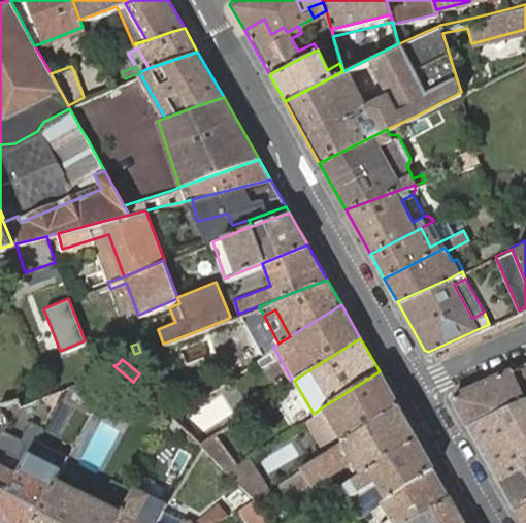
[(451,397),(467,425),(525,397),(518,383),(525,380),(525,360),(511,367),(453,393),(451,397)]
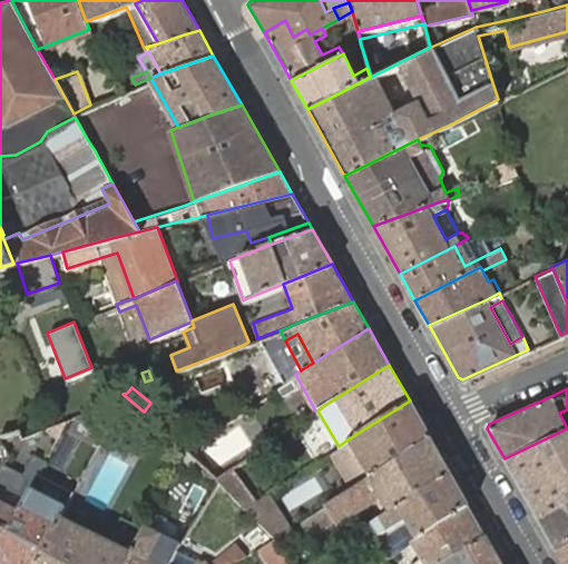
[(430,437),(410,401),(348,439),(361,462),(348,471),(356,484),(369,476),(430,437)]
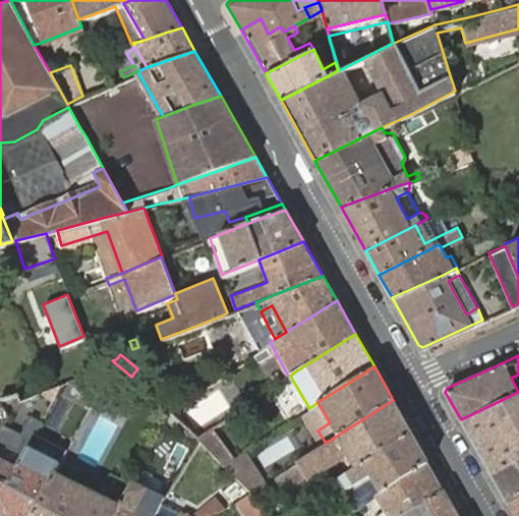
[(41,391),(51,399),(58,384),(41,391)]
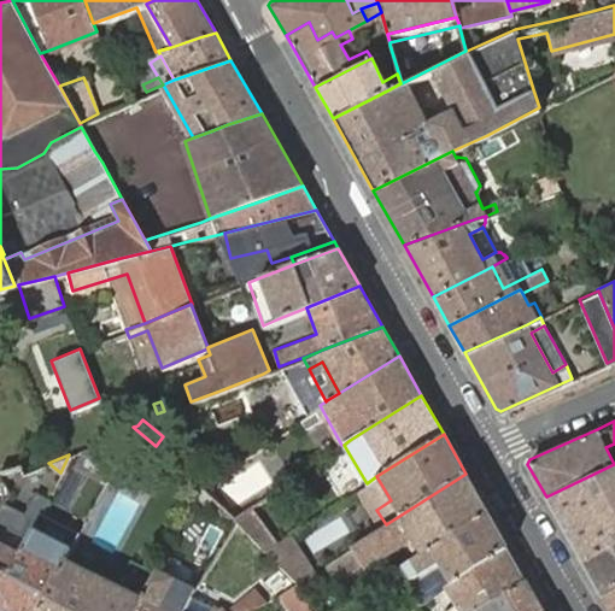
[(614,464),(546,497),(583,560),(614,541),(614,464)]
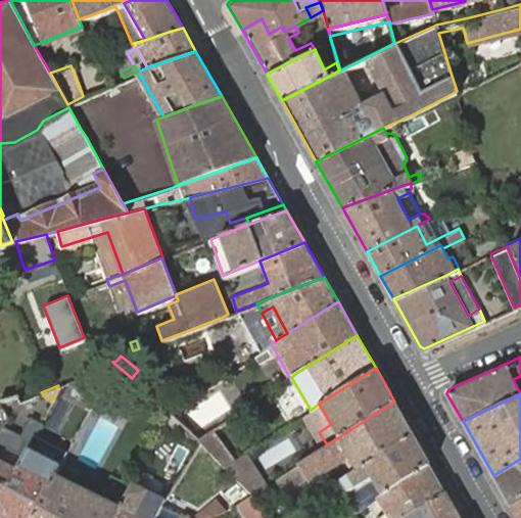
[(413,434),(394,402),(338,437),(327,444),(297,463),(294,465),(277,476),(285,489),(301,479),(305,476),(346,452),(348,456),(358,469),(413,434)]
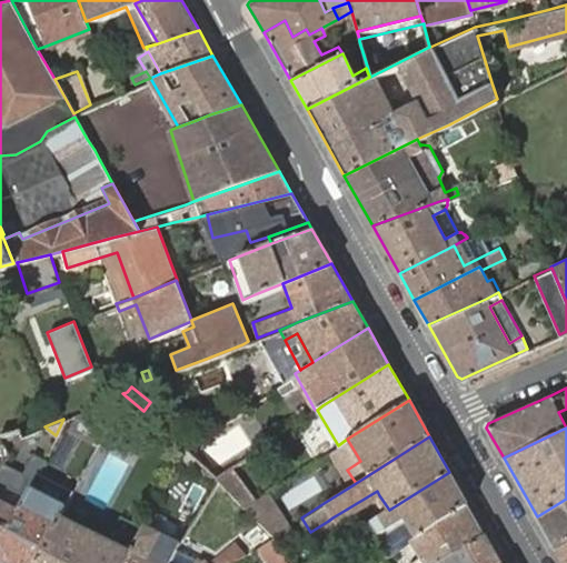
[(0,544),(18,510),(23,498),(30,488),(37,473),(43,459),(36,455),(29,466),(26,474),(22,472),(13,488),(15,489),(15,492),(8,504),(0,500),(0,544)]
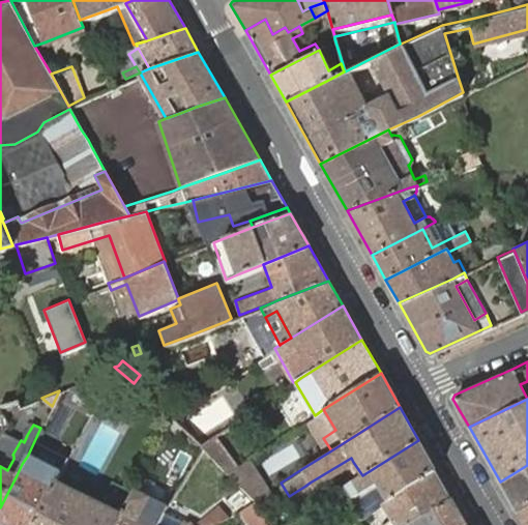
[(224,428),(200,443),(203,446),(228,471),(244,460),(246,459),(224,428)]
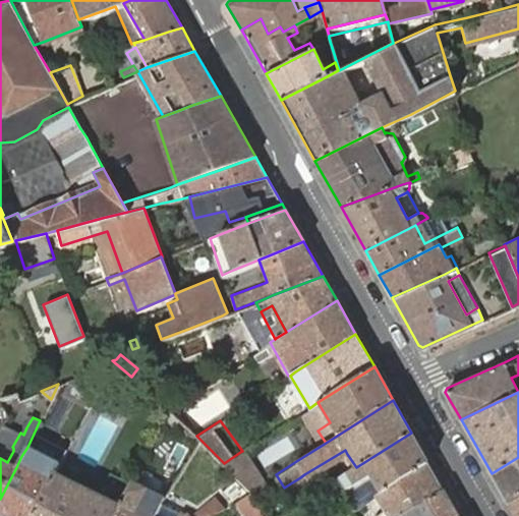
[(427,461),(411,433),(356,467),(339,478),(346,489),(353,483),(354,484),(370,474),(381,492),(427,461)]
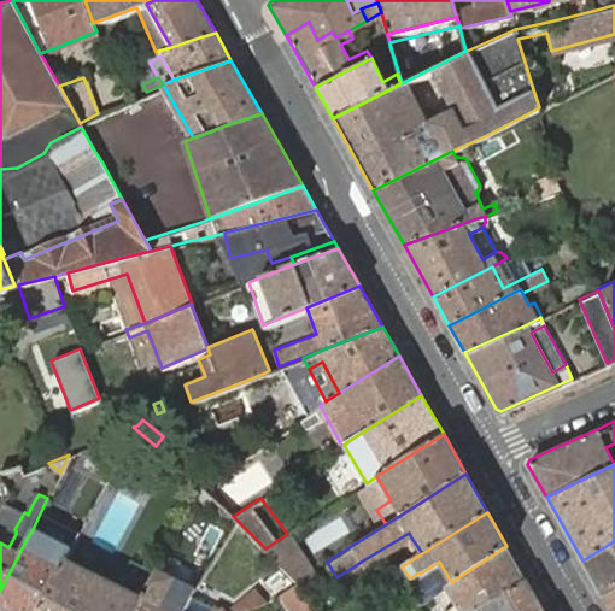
[(0,610),(37,610),(64,558),(70,547),(40,533),(47,517),(40,513),(33,529),(25,540),(19,553),(0,591),(0,610)]
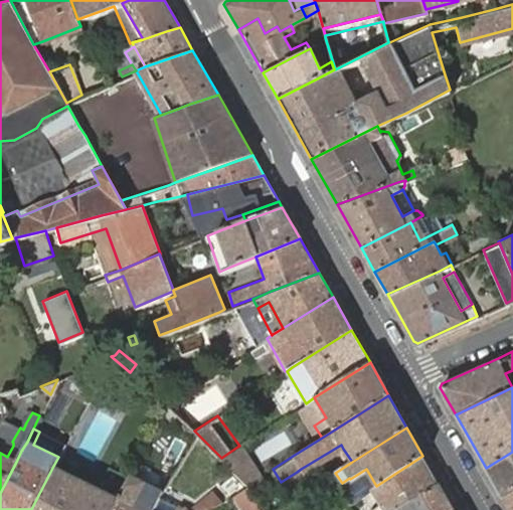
[(0,453),(7,457),(13,446),(0,439),(0,453)]
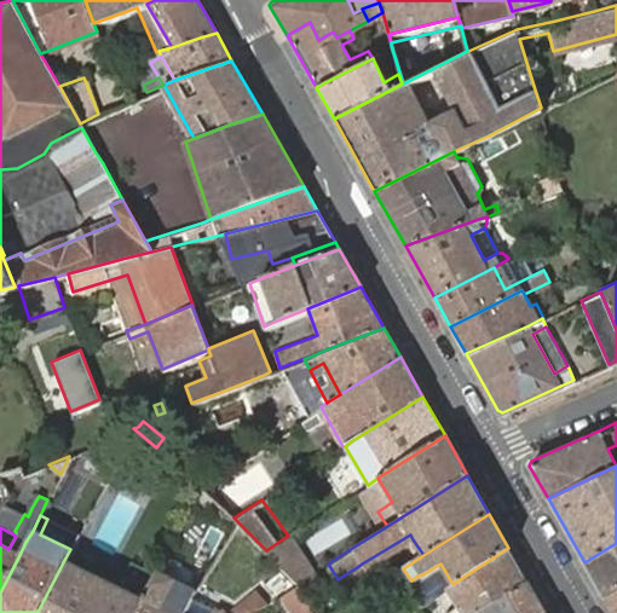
[(410,535),(362,564),(365,568),(413,539),(410,535)]
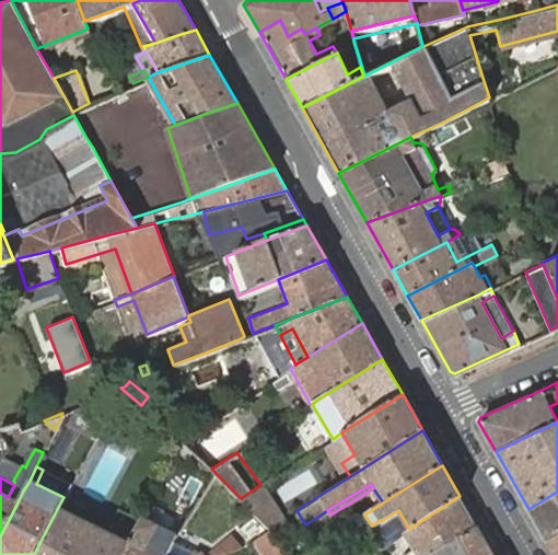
[(280,520),(258,486),(241,498),(269,528),(280,520)]
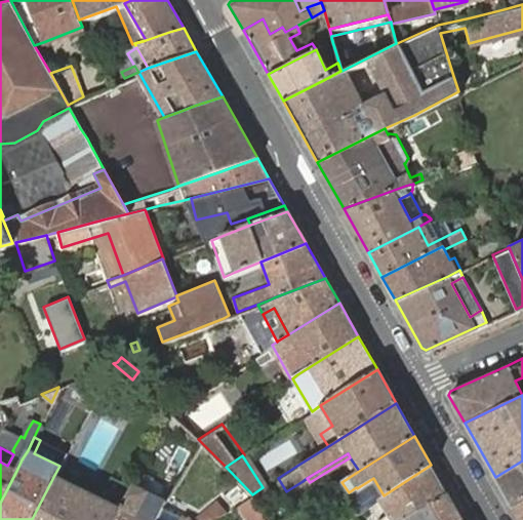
[(522,461),(495,477),(511,504),(522,496),(522,461)]
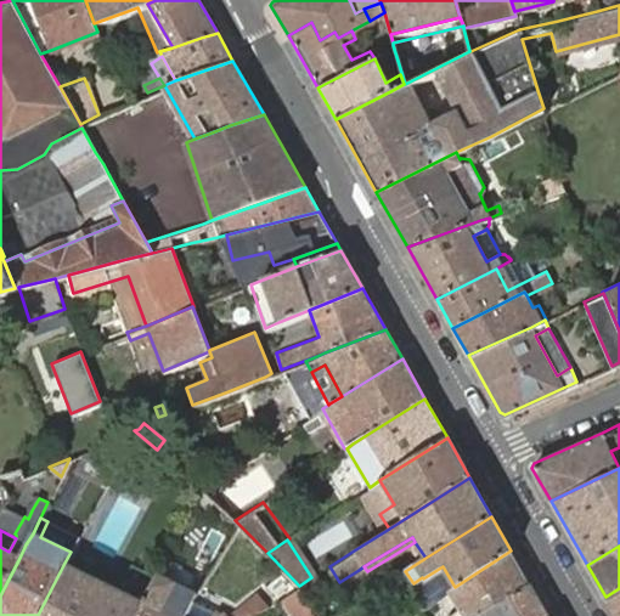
[(475,615),(530,583),(511,550),(455,587),(450,589),(461,608),(446,615),(475,615)]
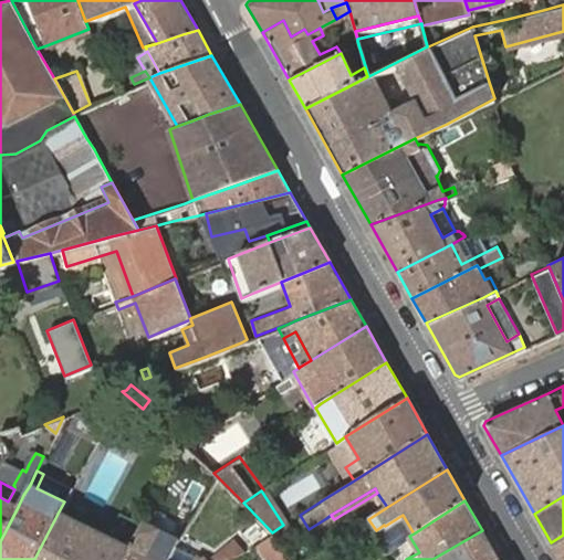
[(34,559),(122,559),(129,547),(106,535),(95,529),(59,511),(34,559)]
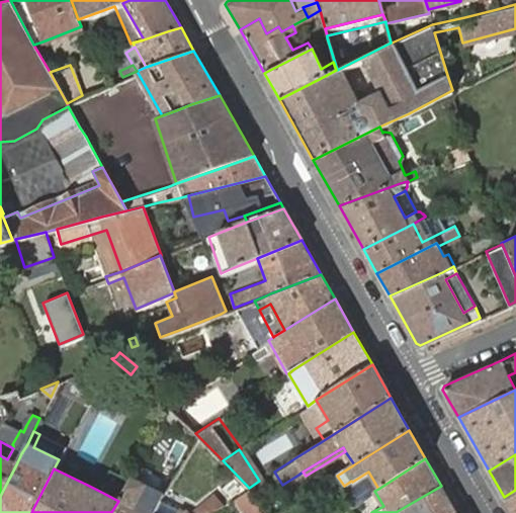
[(368,472),(352,482),(362,498),(374,491),(378,489),(368,472)]
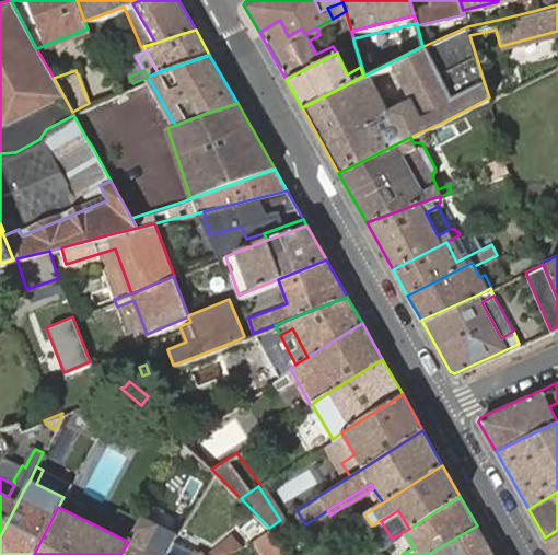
[(159,523),(142,515),(128,542),(120,554),(164,554),(172,542),(176,533),(159,523)]
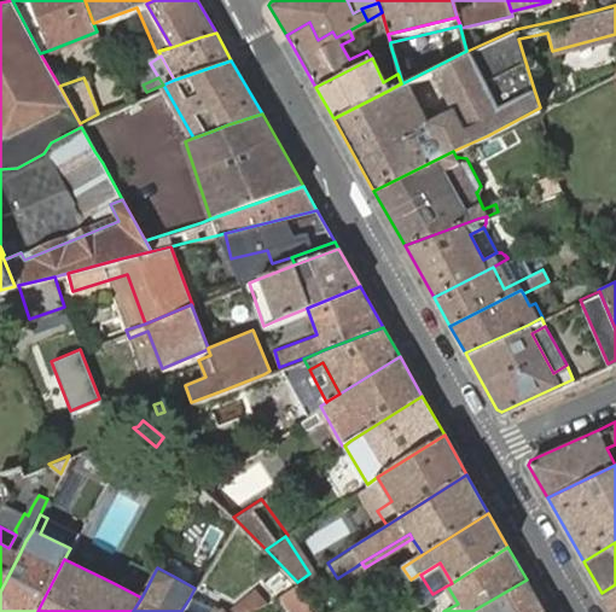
[(309,573),(297,582),(303,592),(319,580),(313,571),(309,573)]
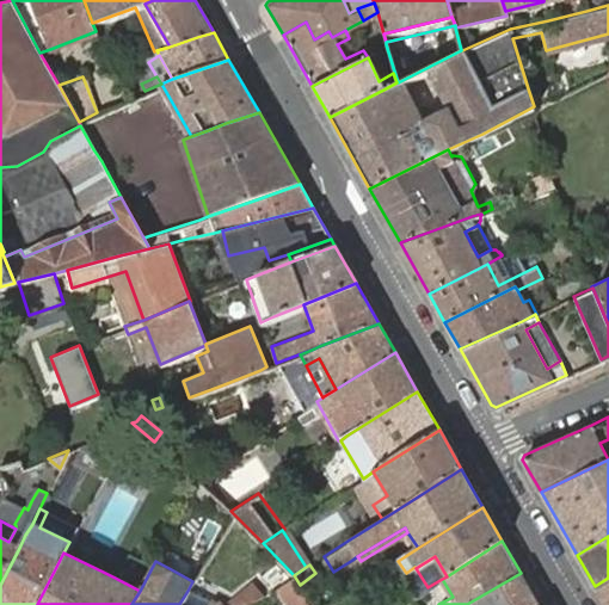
[(537,604),(521,573),(467,604),(537,604)]
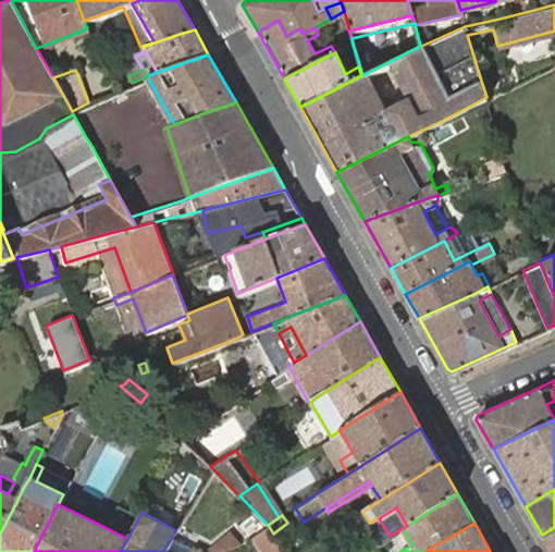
[(284,551),(268,525),(256,532),(267,551),(284,551)]
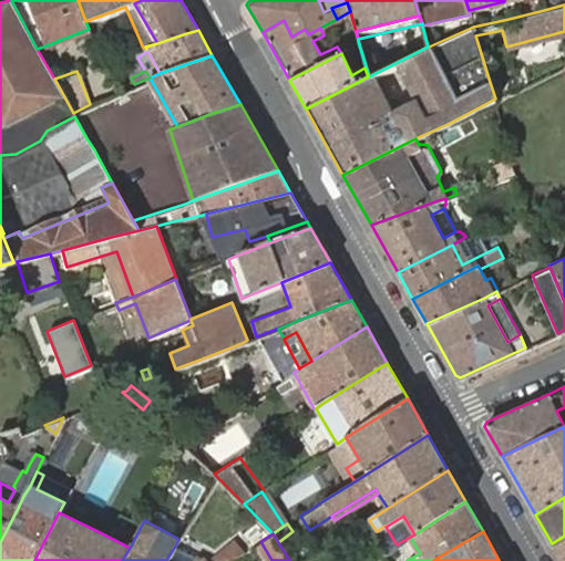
[(361,560),(346,534),(336,541),(348,560),(361,560)]
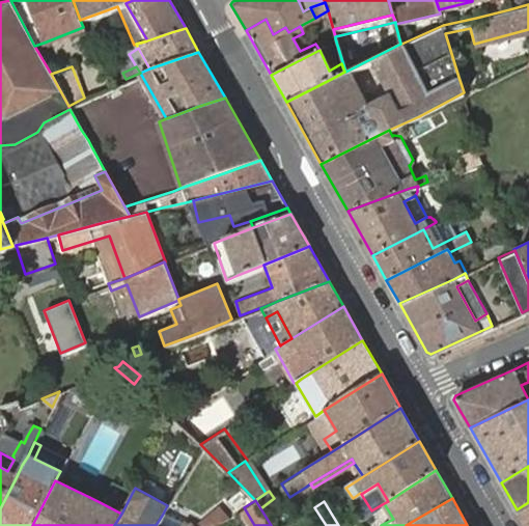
[(528,525),(528,502),(517,509),(526,525),(528,525)]
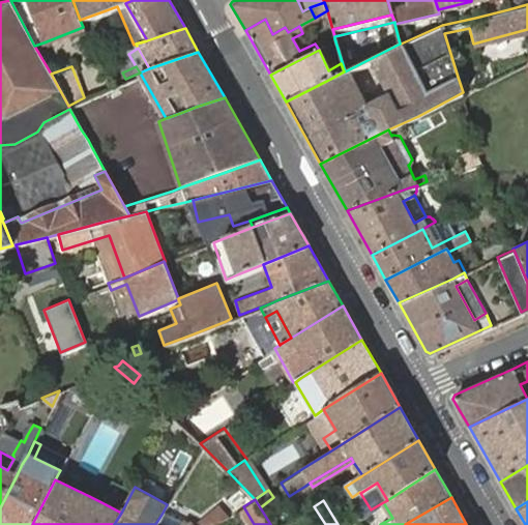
[(212,524),(228,516),(218,503),(193,524),(184,520),(182,523),(181,524),(212,524)]
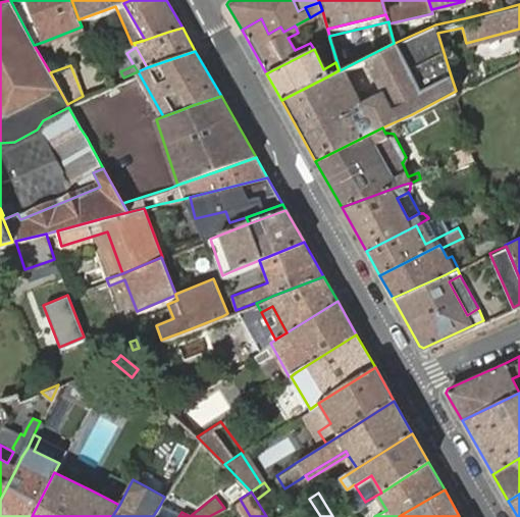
[(178,516),(179,515),(160,505),(153,516),(178,516)]
